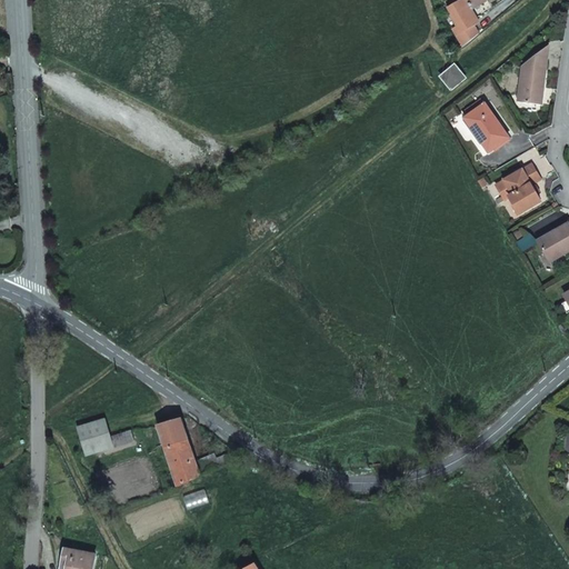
[(458,0),(447,8),(451,15),(450,16),(456,26),(451,29),(462,47),(478,33),(473,26),(476,25),(473,20),(476,19),(470,9),(469,7),(479,0),(458,0)]
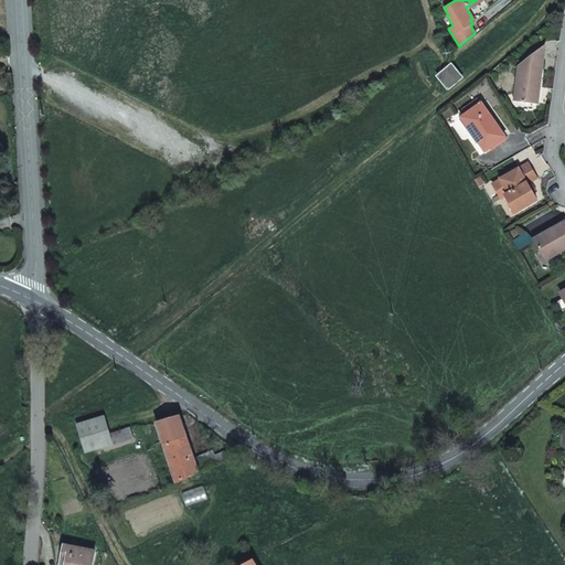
[(519,102),(535,103),(542,56),(539,50),(532,54),(516,65),(513,95),(519,102)]
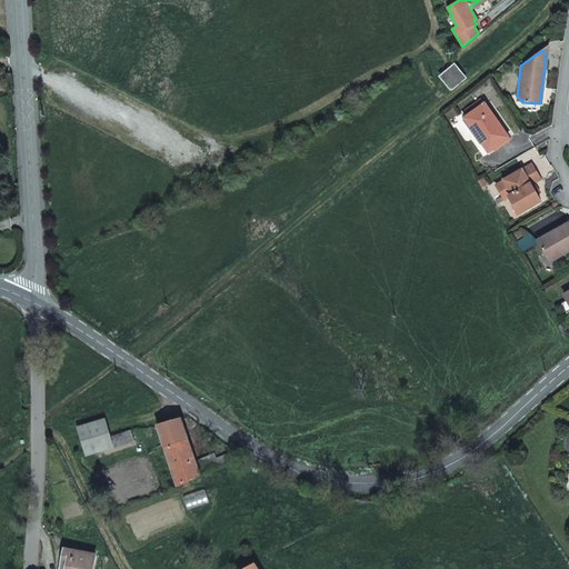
[(449,91),(465,79),(452,63),(437,77),(449,91)]
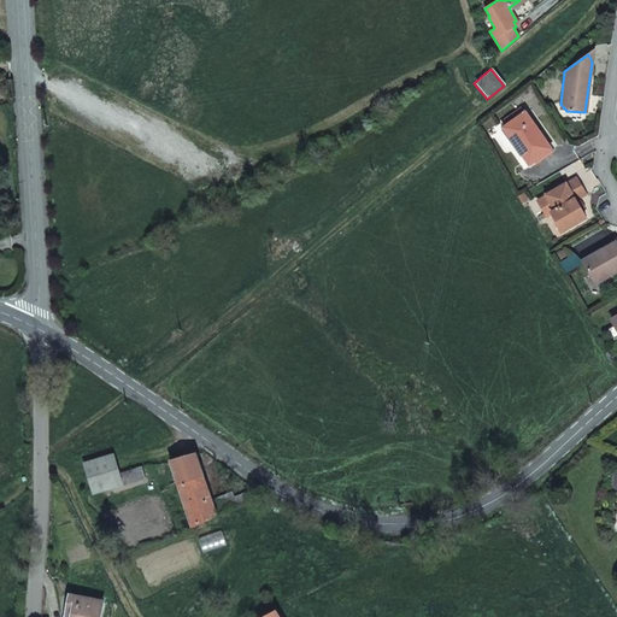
[(528,164),(551,150),(524,112),(507,125),(519,142),(515,146),(528,164)]
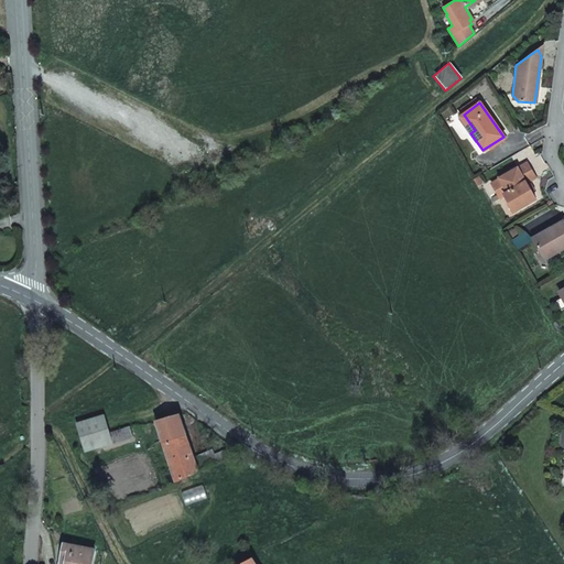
[(470,133),(475,130),(464,115),(459,117),(468,130),(470,133)]
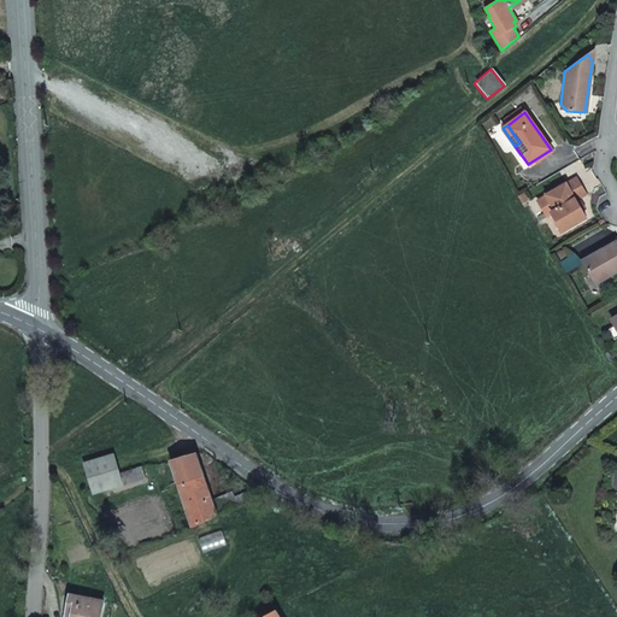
[(583,221),(573,203),(585,195),(575,180),(536,203),(545,218),(550,216),(556,225),(557,224),(562,233),(583,221)]
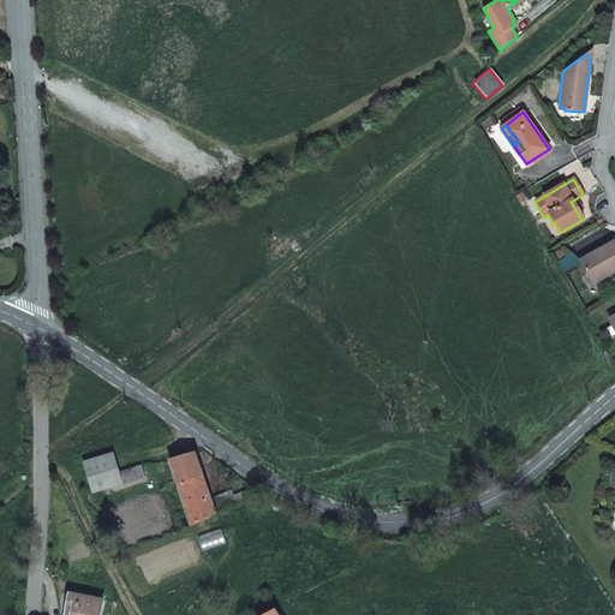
[(607,275),(614,270),(614,249),(613,244),(579,262),(591,282),(605,274),(607,275)]
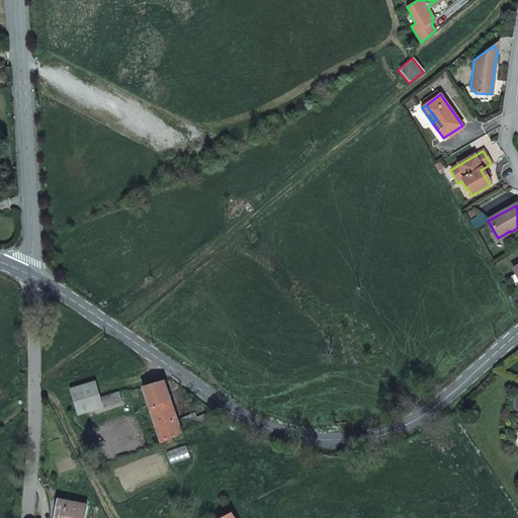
[(498,238),(499,240),(511,232),(510,231),(498,238)]
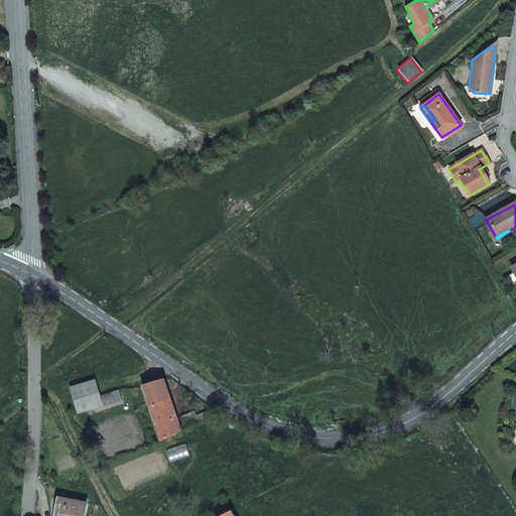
[(95,379),(70,387),(77,412),(121,399),(118,391),(100,396),(95,379)]
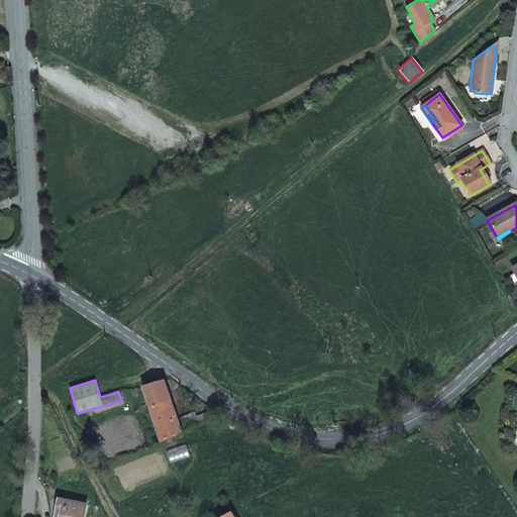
[(165,381),(142,388),(161,441),(210,419),(206,412),(197,415),(195,413),(178,419),(176,415),(165,381)]
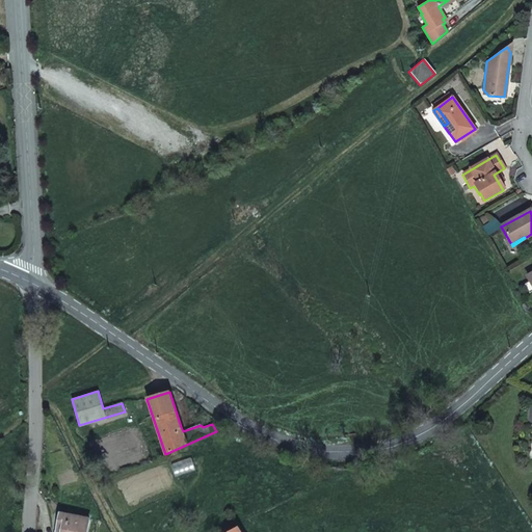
[(55,531),(84,531),(86,516),(57,513),(55,531)]
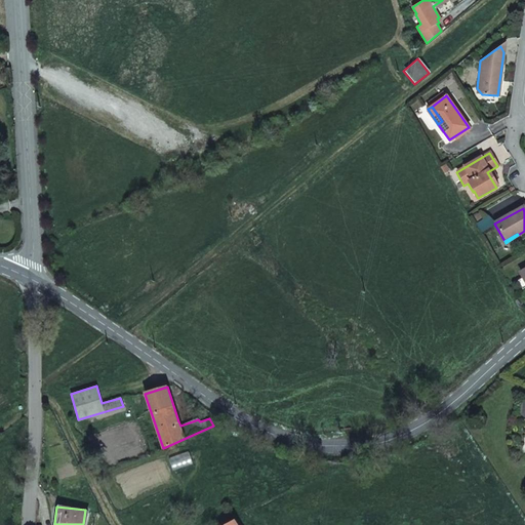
All buildings are outlined.
